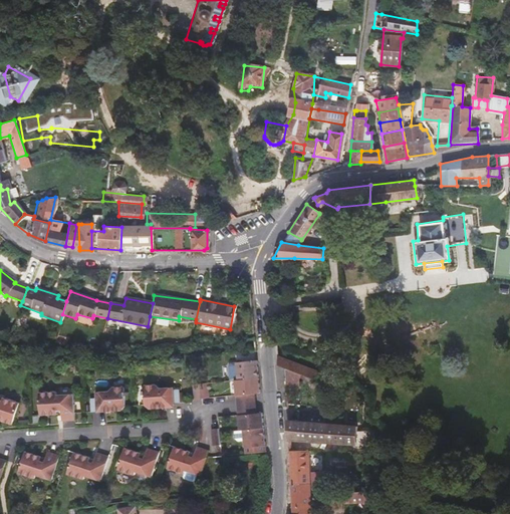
[(320,371),(275,354),(275,366),(284,369),(297,374),(309,379),(317,382),(320,383),(320,371)]
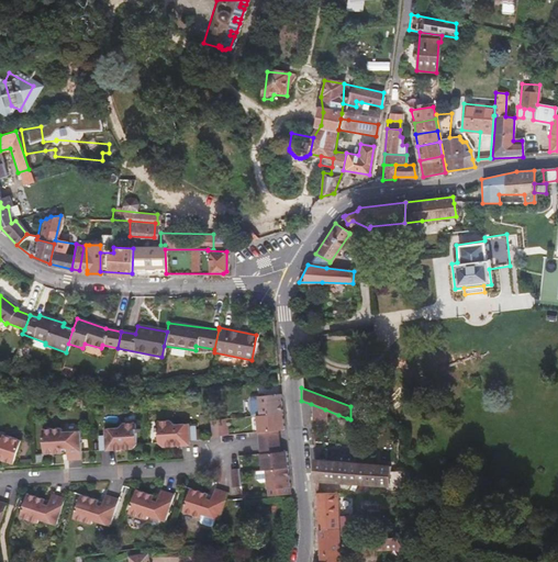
[(280,408),(278,390),(255,392),(257,411),(280,408)]
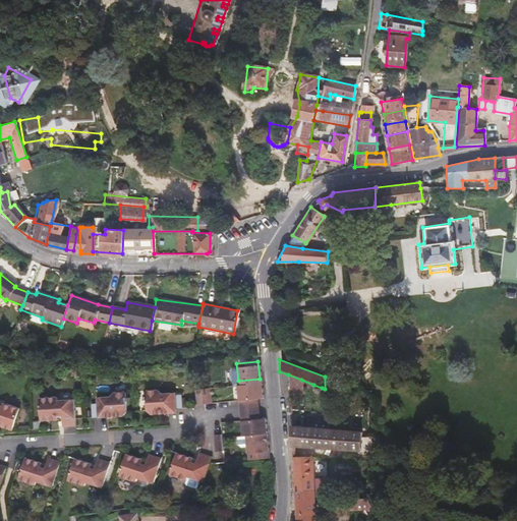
[(301,380),(288,374),(288,385),(296,387),(299,387),(301,380)]
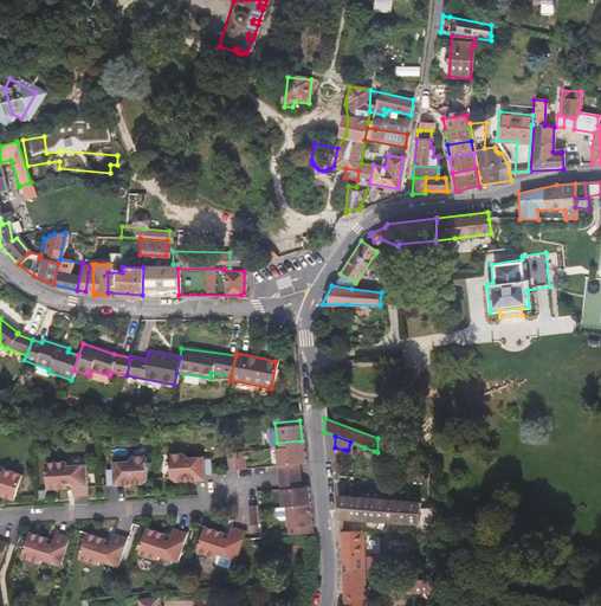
[(302,440),(277,443),(272,444),(275,462),(297,459),(304,458),(302,440)]
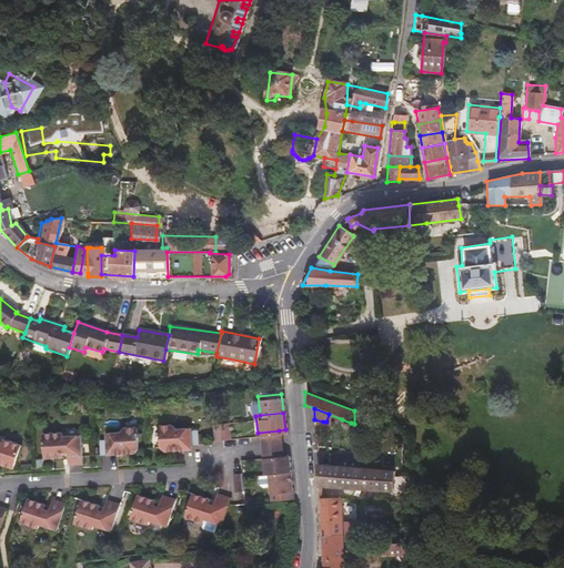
[(351,423),(342,419),(340,425),(341,428),(345,430),(348,428),(351,423)]
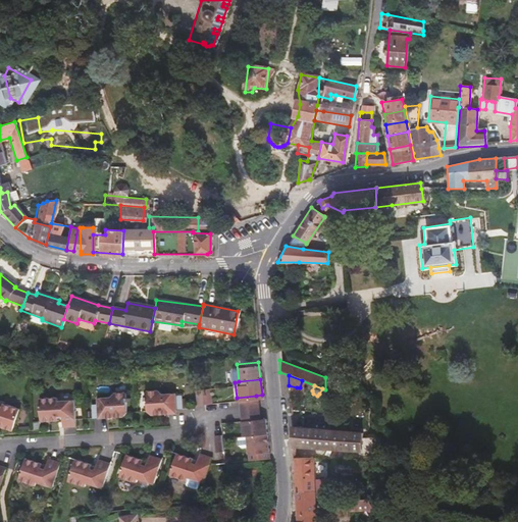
[(201,386),(194,387),(196,403),(203,402),(201,386)]
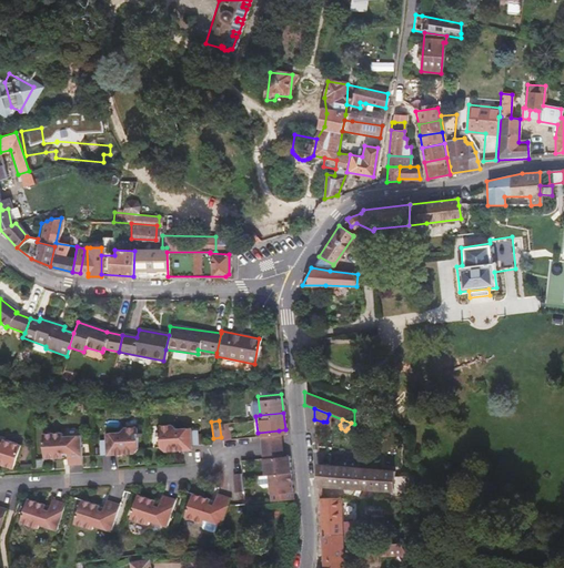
[(157,433),(158,445),(163,448),(174,448),(174,446),(178,446),(178,447),(190,447),(190,443),(189,428),(188,426),(172,426),(169,423),(157,424),(157,429),(157,433)]
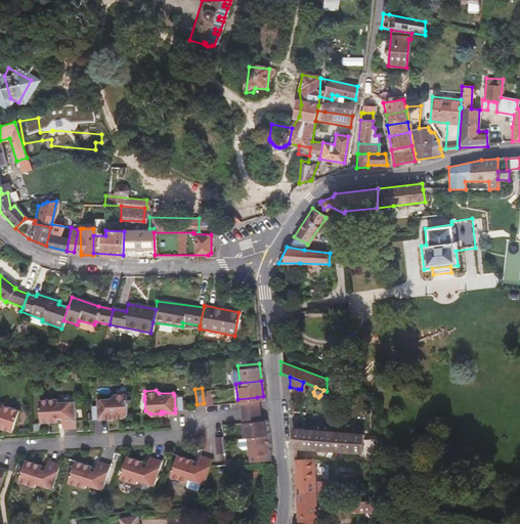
[(123,416),(125,411),(124,401),(123,398),(123,391),(113,392),(109,397),(95,397),(95,400),(96,417),(105,417),(105,413),(111,413),(111,417),(123,416)]
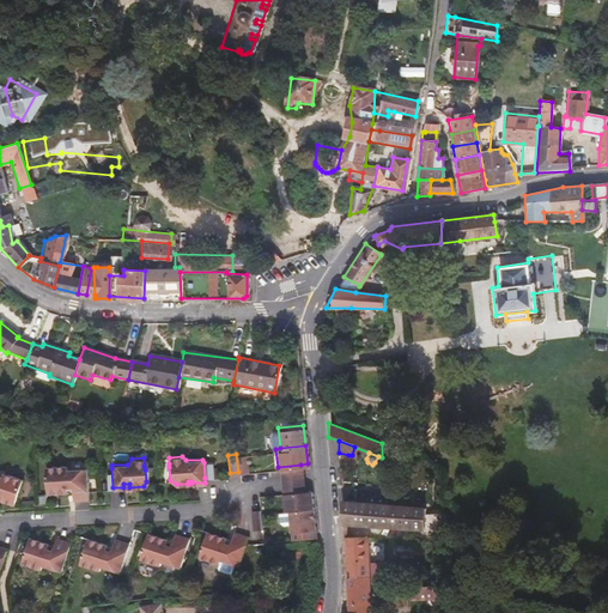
[(87,497),(86,490),(85,467),(65,468),(65,465),(44,466),(47,492),(66,491),(66,487),(71,487),(71,491),(72,498),(87,497)]
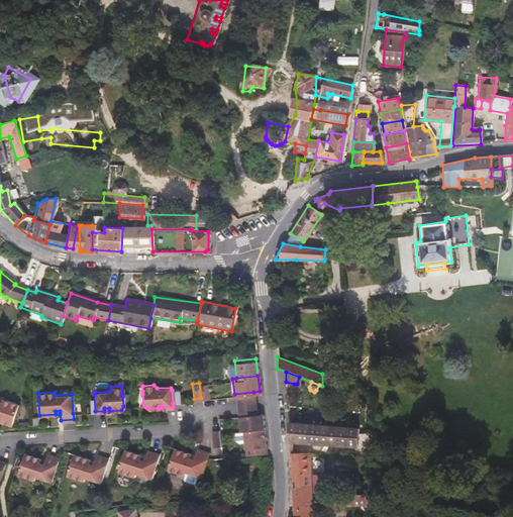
[(253,392),(234,394),(236,408),(237,415),(255,413),(254,406),(253,392)]
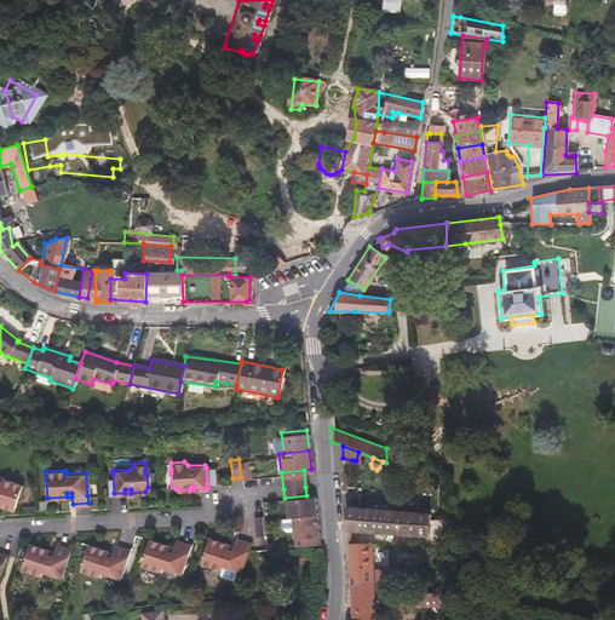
[(0,505),(13,510),(21,484),(1,478),(0,481),(0,505)]
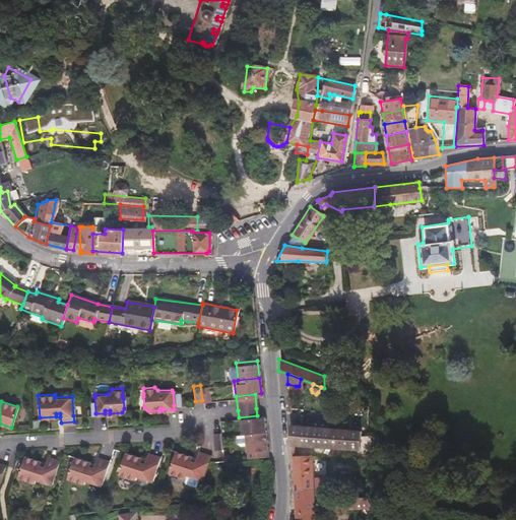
[(264,431),(263,414),(257,415),(239,417),(240,433),(243,433),(264,431)]
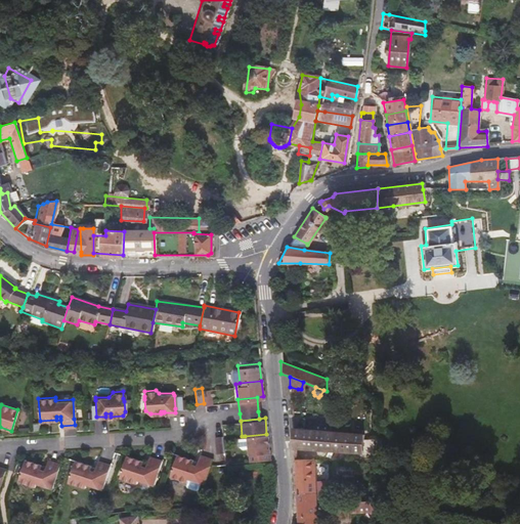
[(292,429),(292,430),(292,448),(361,453),(383,454),(383,449),(376,440),(360,439),(360,435),(346,434),(330,432),(330,428),(331,424),(312,422),(312,426),(311,431),(292,429)]
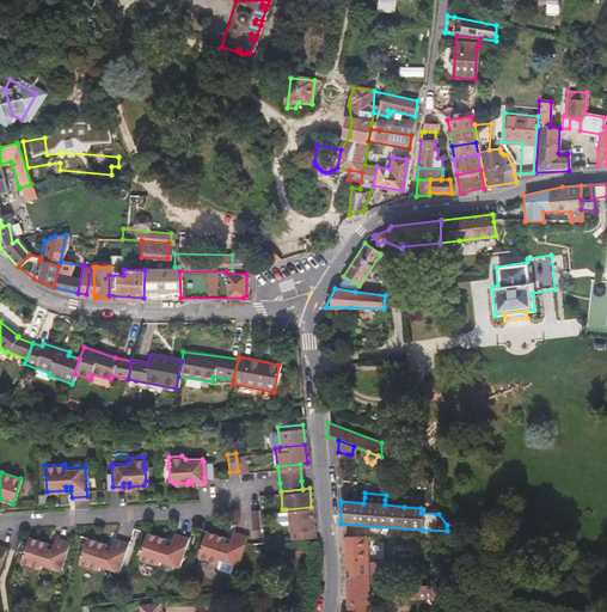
[(250,527),(261,527),(258,510),(258,507),(247,507),(250,527)]
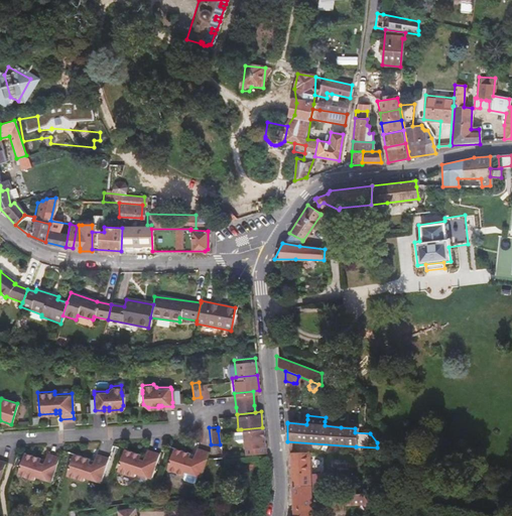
[(264,449),(262,427),(241,429),(242,438),(244,453),(264,449)]
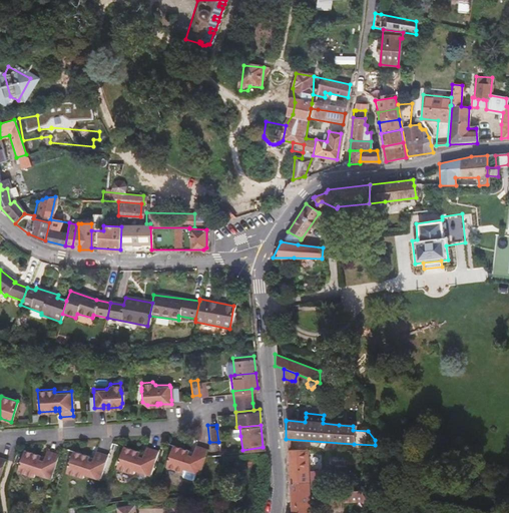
[(234,436),(240,436),(239,427),(236,427),(230,427),(231,434),(234,436)]
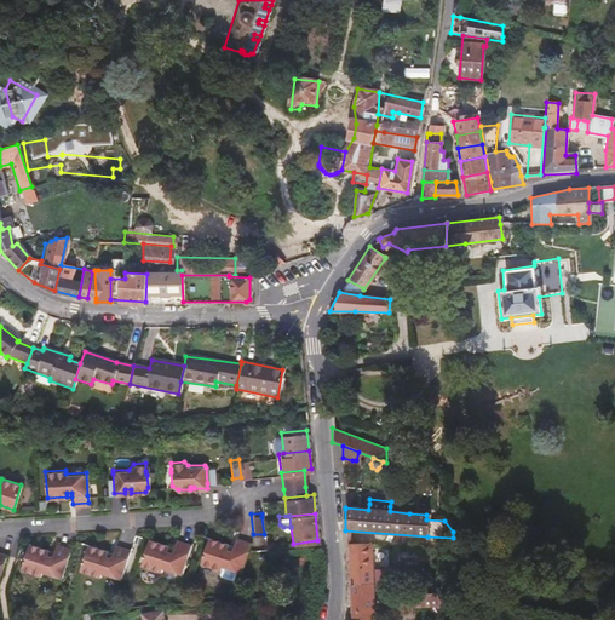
[(242,566),(248,543),(249,537),(235,533),(233,540),(231,544),(226,543),(226,539),(210,534),(201,561),(222,566),(223,561),(231,563),(242,566)]
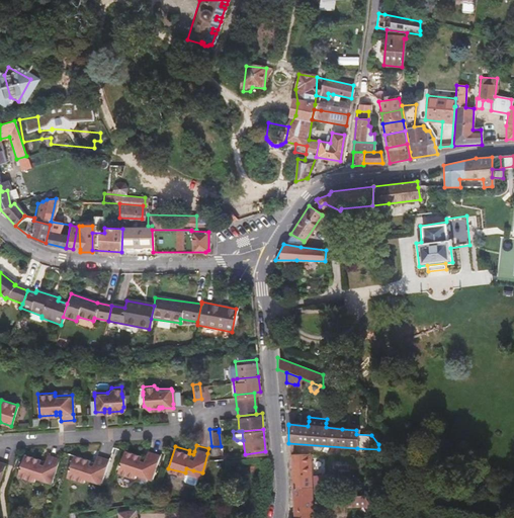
[(141,451),(124,447),(119,469),(136,475),(137,470),(153,475),(159,451),(147,448),(145,452),(144,456),(140,455),(141,451)]
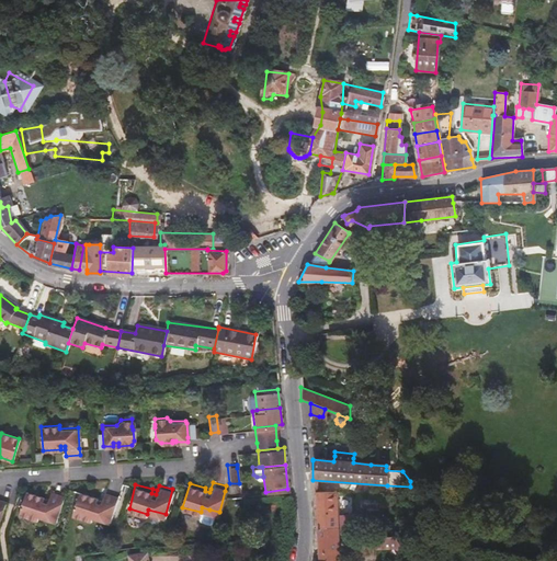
[(97,495),(80,491),(74,514),(91,519),(92,515),(110,519),(117,493),(115,493),(104,490),(102,496),(101,501),(95,500),(97,495)]
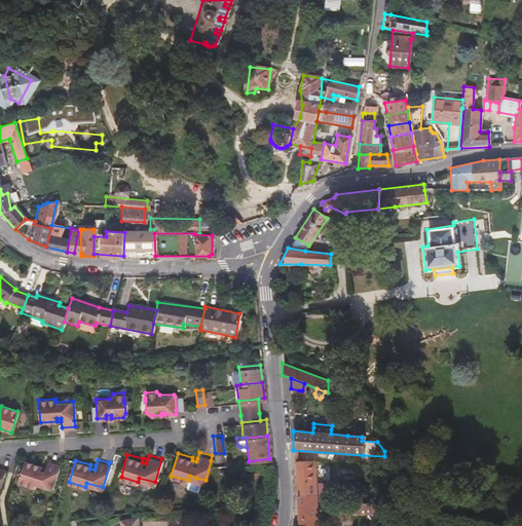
[(41,465),(25,460),(19,483),(35,487),(37,483),(51,488),(59,463),(47,460),(45,466),(44,470),(40,467),(41,465)]
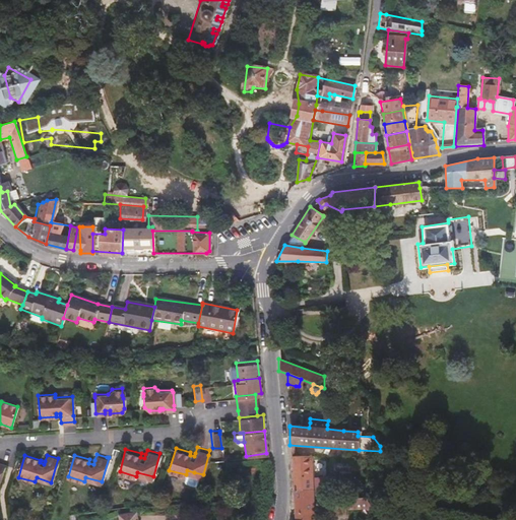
[(313,479),(312,456),(291,457),(293,490),(313,490),(313,479)]
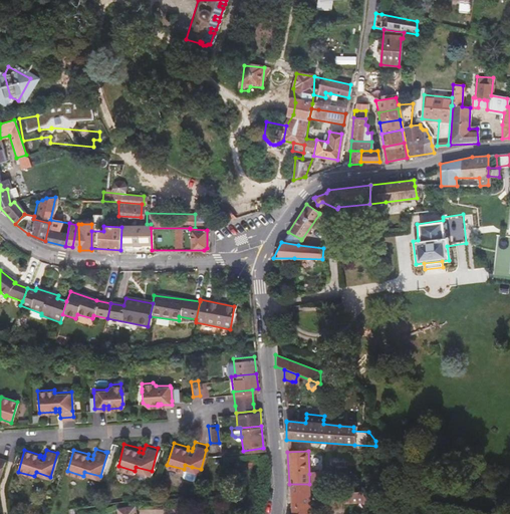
[(190,475),(192,467),(185,465),(184,469),(183,473),(190,475)]
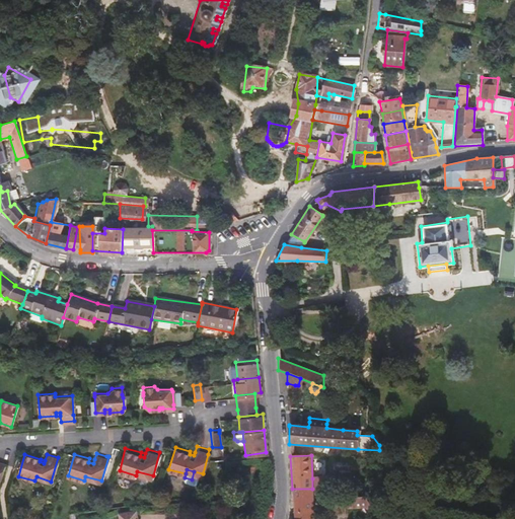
[(313,518),(312,498),(312,489),(292,489),(292,518),(313,518)]
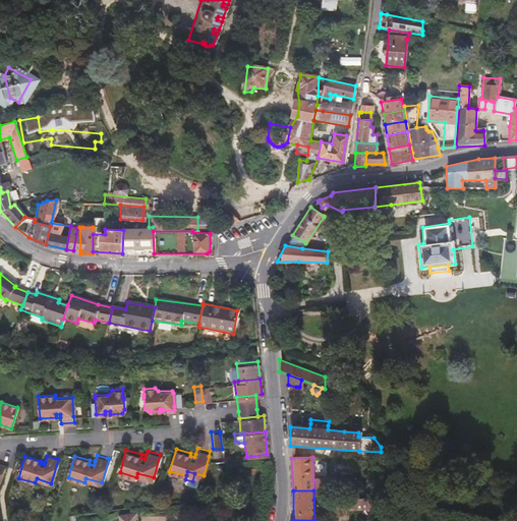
[(371,509),(367,500),(348,500),(348,510),(371,509)]
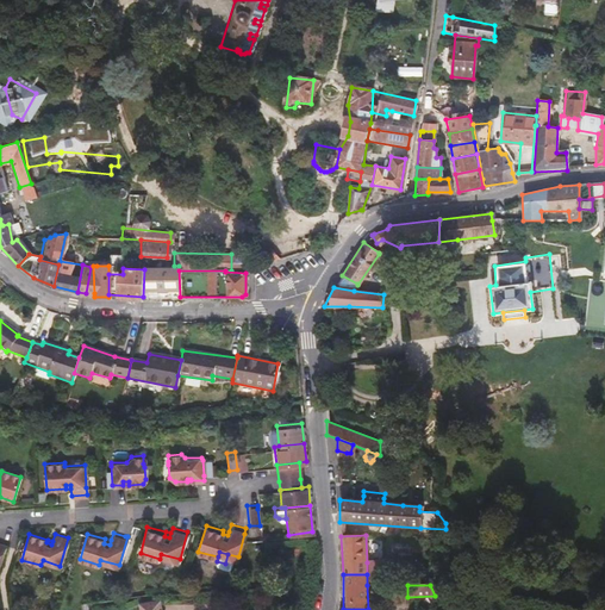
[(161,609),(161,599),(141,602),(142,609),(161,609)]
